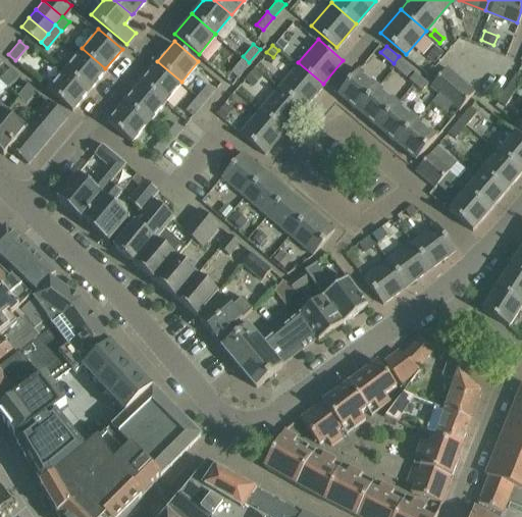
[(428,55),(435,61),(442,52),(435,46),(428,55)]
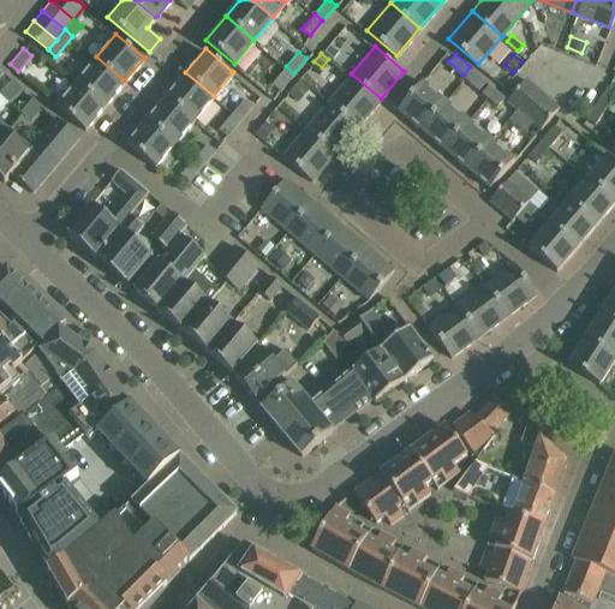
[(96,57),(77,79),(106,103),(124,81),(96,57)]
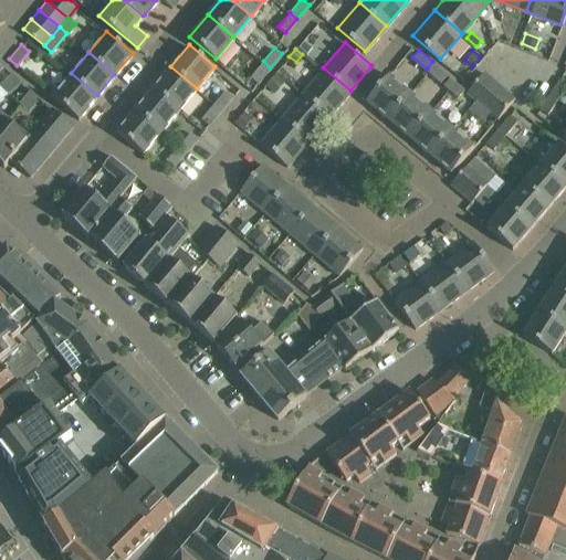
[(270,67),(263,61),(251,75),(258,82),(270,67)]
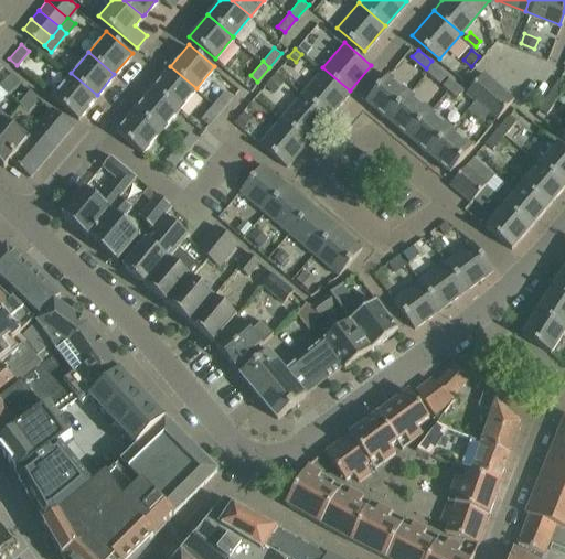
[(432,61),(426,68),(439,81),(446,73),(432,61)]
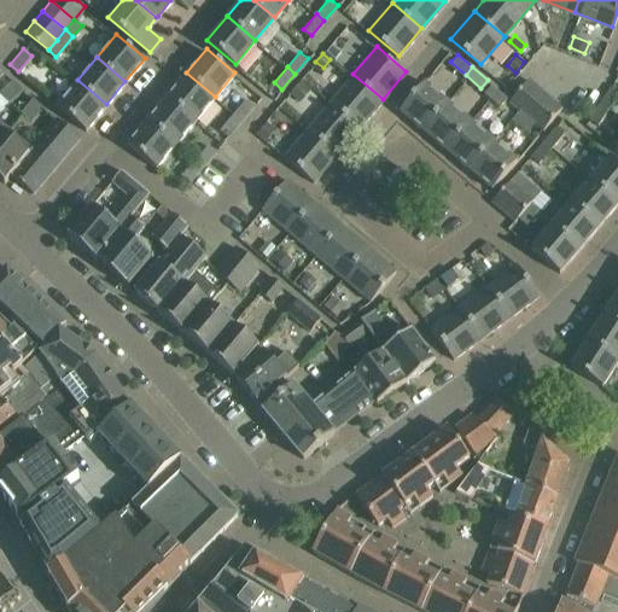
[(186,73),(167,95),(196,120),(215,97),(186,73)]
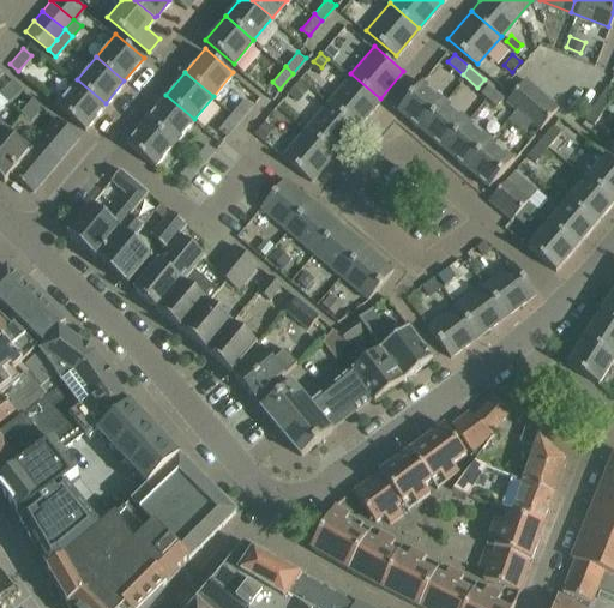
[(380,98),(350,73),(327,100),(357,125),(380,98)]
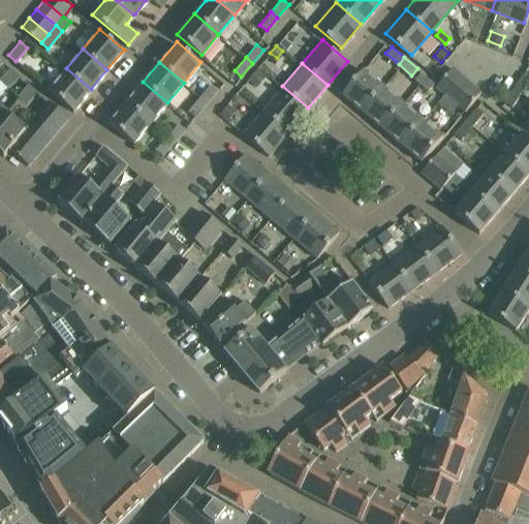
[(445,93),(462,73),(453,65),(436,85),(444,92),(445,93)]
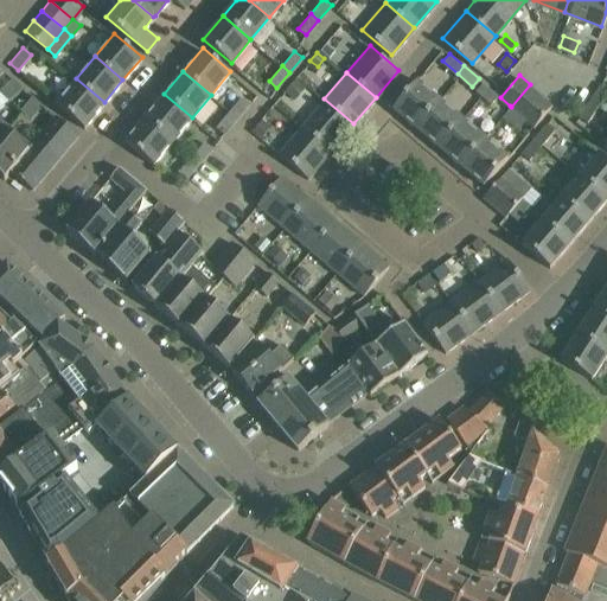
[(23,85),(12,77),(0,87),(0,89),(8,98),(23,85)]
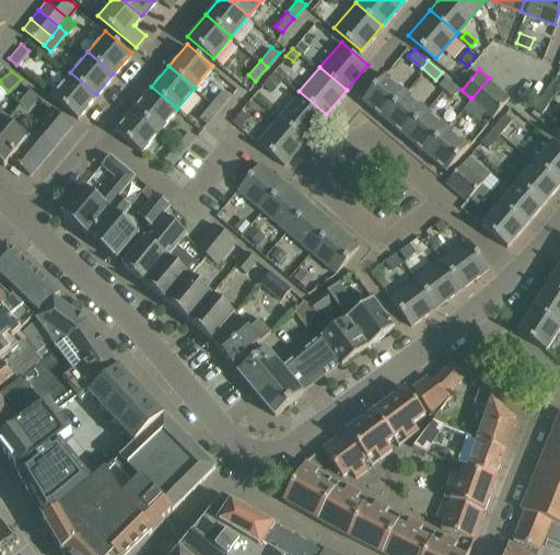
[(272,71),(265,81),(272,88),(280,78),(272,71)]
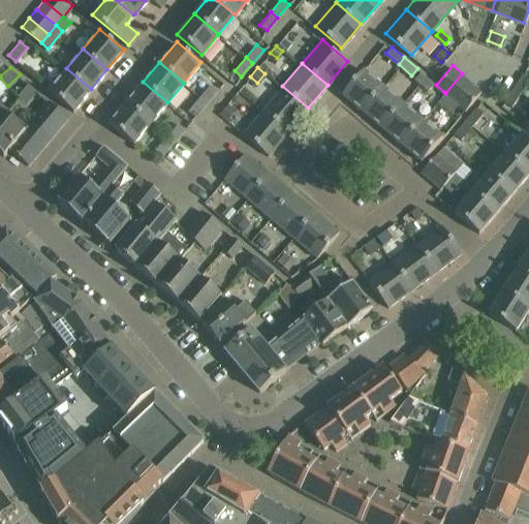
[(91,89),(66,68),(49,89),(73,110),(91,89)]
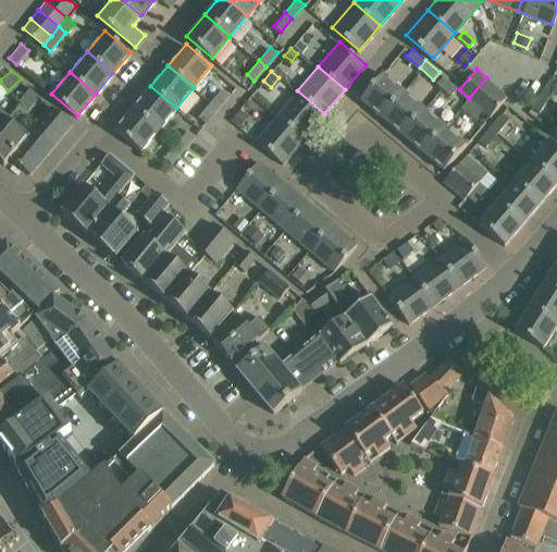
[(382,115),(404,89),(382,72),(360,97),(382,115)]
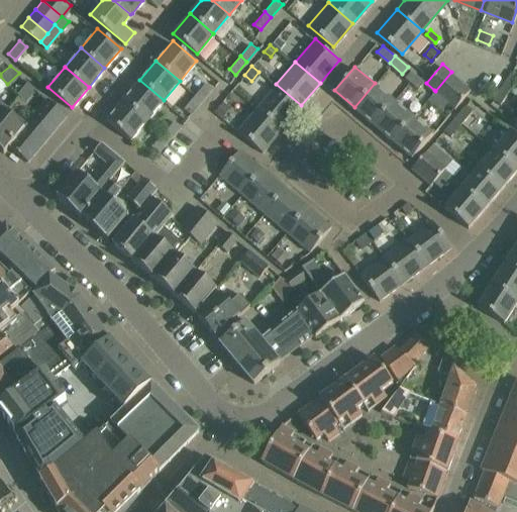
[(423,80),(411,69),(405,76),(418,87),(423,80)]
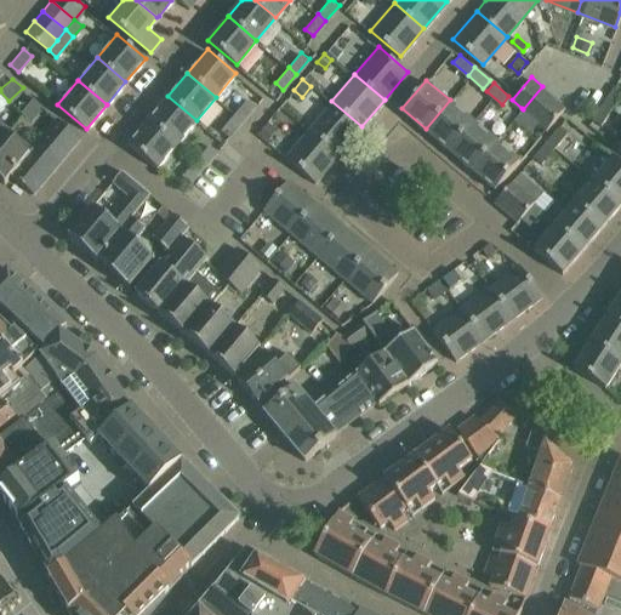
[(603,101),(613,107),(620,92),(620,87),(614,84),(603,101)]
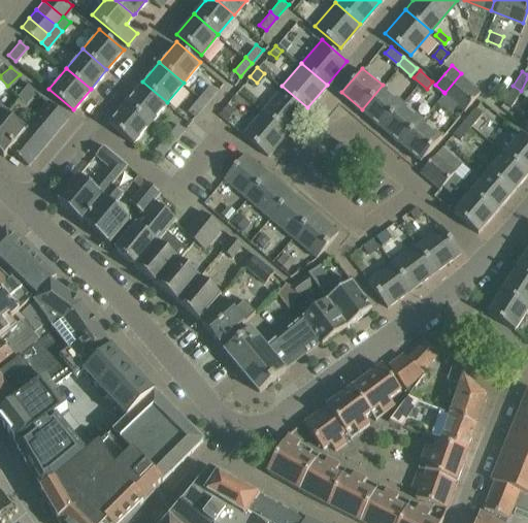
[(461,73),(444,93),(454,100),(470,82),(461,73)]
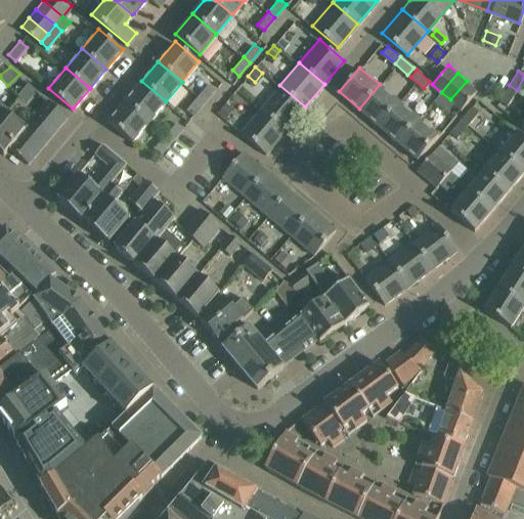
[(166,101),(141,81),(125,100),(149,121),(166,101)]
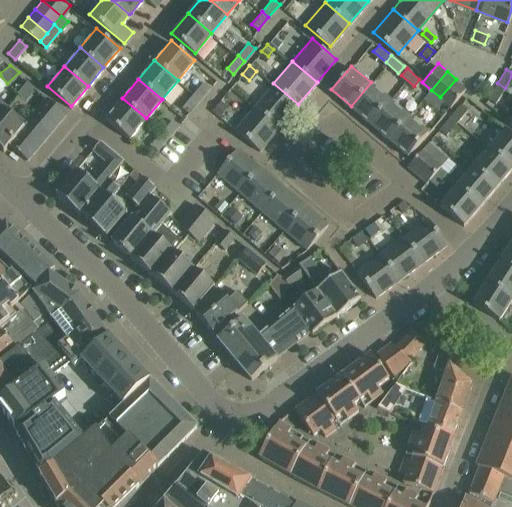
[(456,79),(440,97),(443,100),(449,105),(465,87),(456,79)]
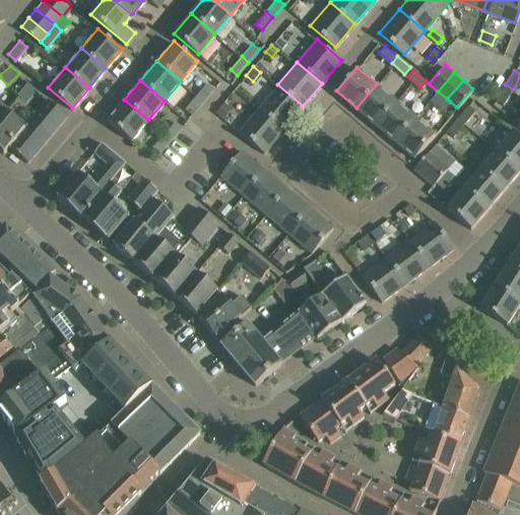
[(37,87),(28,81),(18,93),(25,101),(37,87)]
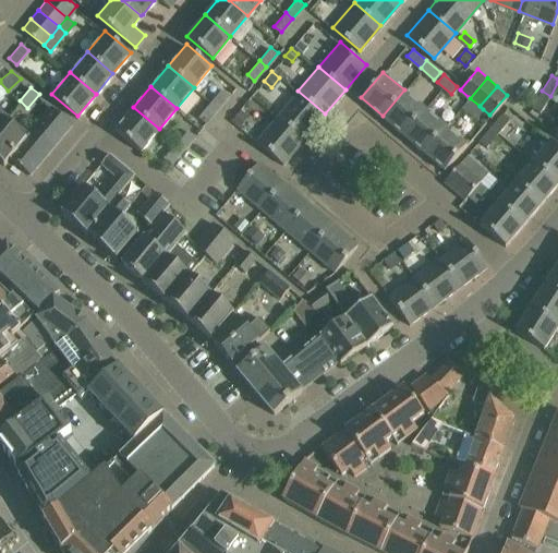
[(210,101),(218,108),(230,94),(222,87),(210,101)]
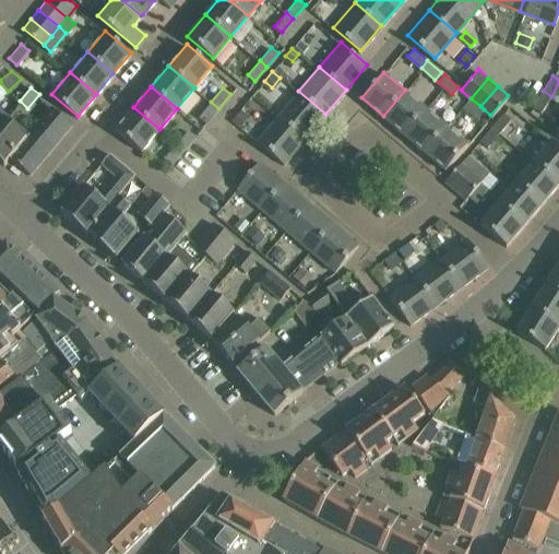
[(426,107),(405,90),(383,116),(404,133),(426,107)]
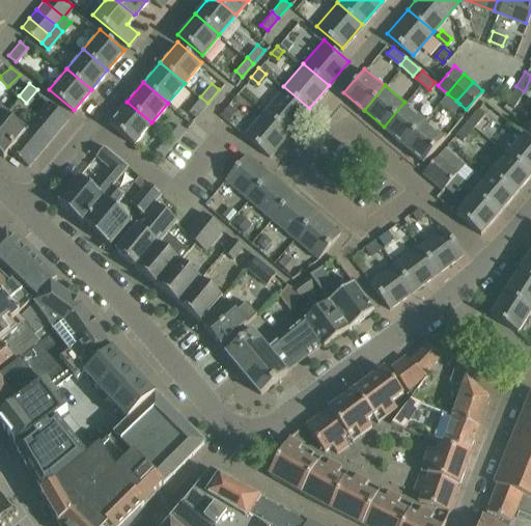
[(283,86),(264,109),(289,131),(309,108),(283,86)]
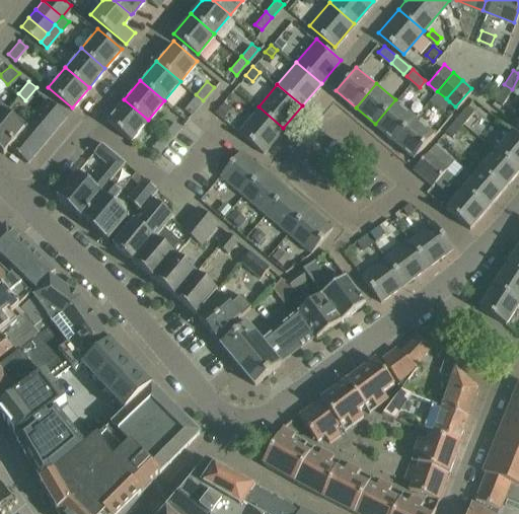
[(512,89),(504,84),(495,97),(502,102),(512,89)]
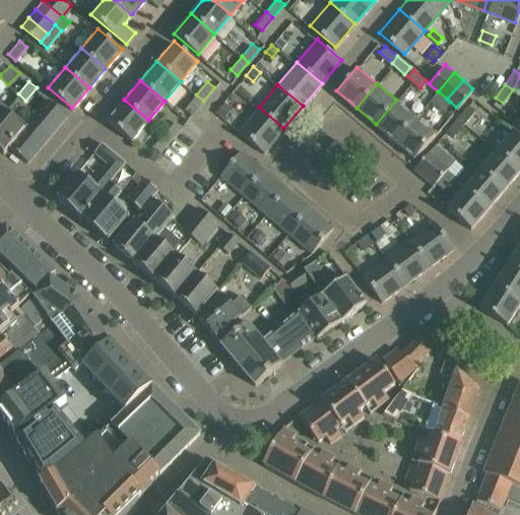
[(447,99),(438,91),(437,90),(431,97),(444,108),(450,102),(447,99)]
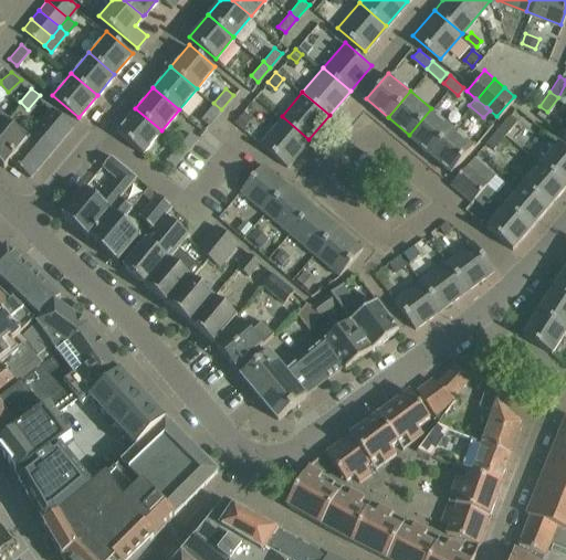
[(221,109),(213,103),(202,117),(209,123),(221,109)]
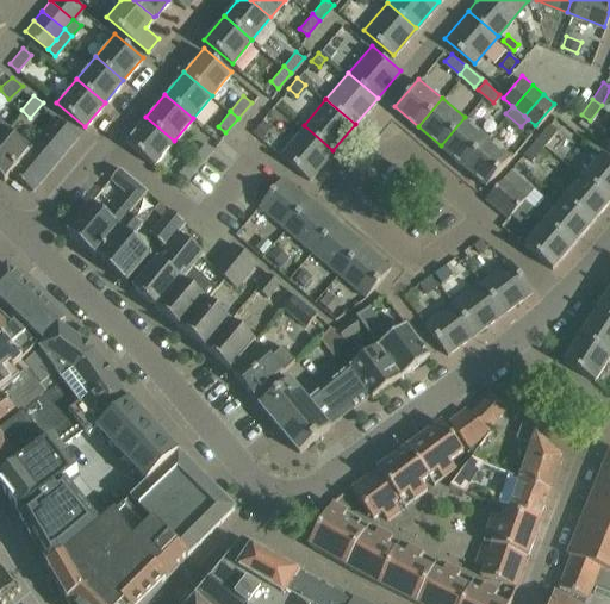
[(56,114),(47,126),(69,145),(79,134),(56,114)]
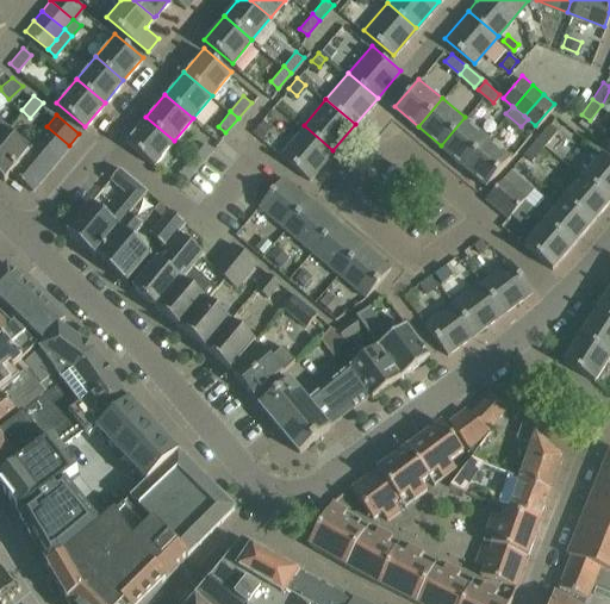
[(174,141),(145,117),(126,139),(155,163),(174,141)]
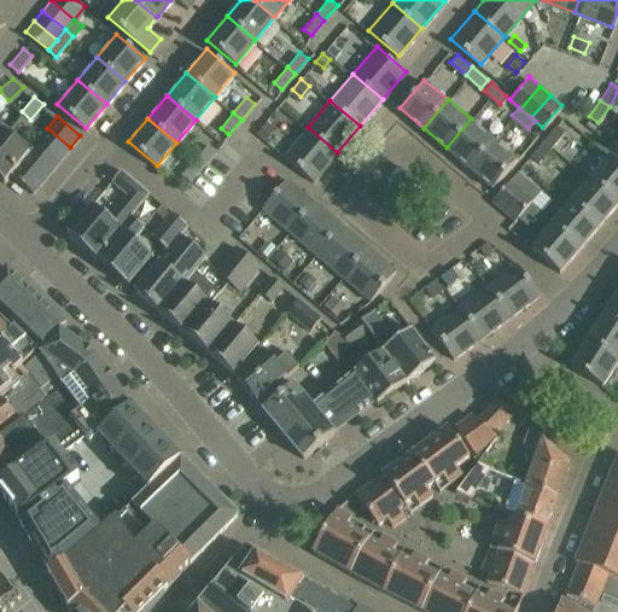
[(471,118),(447,147),(470,167),(493,138),(471,118)]
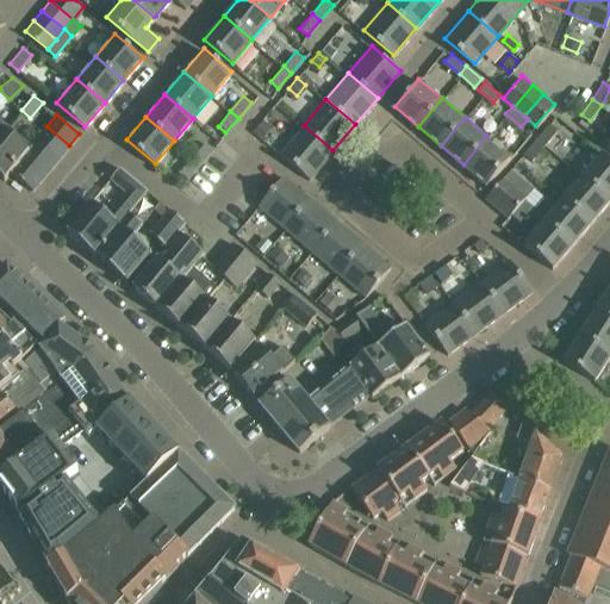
[(269,125),(262,118),(254,128),(262,135),(269,125)]
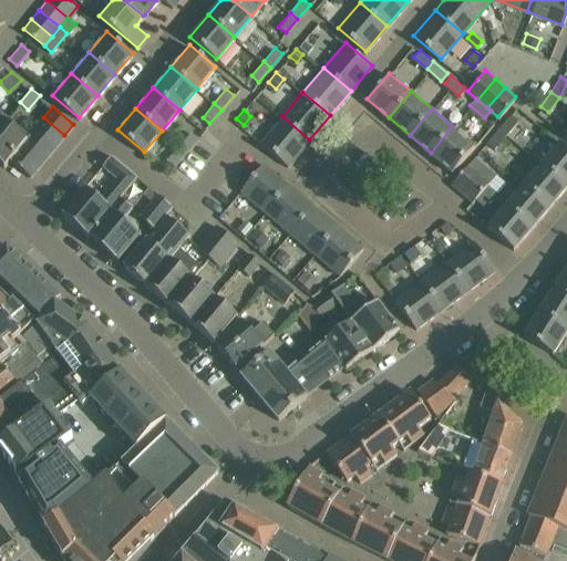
[(500,126),(506,133),(518,120),(511,113),(500,126)]
